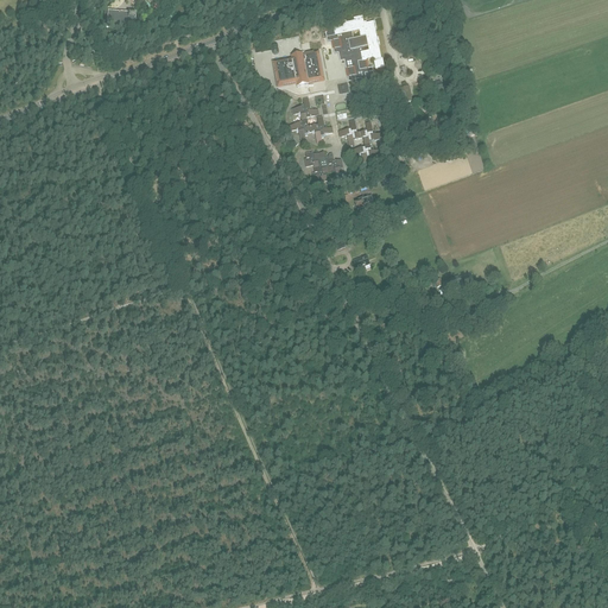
[(119,14),(108,13),(107,30),(119,31),(134,32),(135,16),(134,16),(131,16),(119,14)]
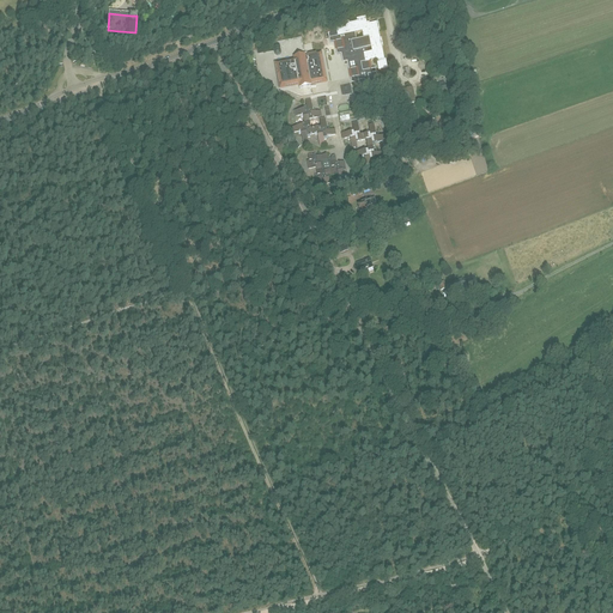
[(388,68),(387,60),(384,60),(382,48),(383,48),(382,38),(380,40),(378,31),(380,31),(378,22),(368,24),(365,17),(357,19),(357,22),(350,23),(349,22),(340,24),(341,28),(337,29),(337,28),(327,29),(331,42),(334,42),(337,54),(341,54),(343,62),(347,61),(349,66),(350,71),(352,83),(356,82),(358,90),(362,90),(366,89),(371,87),(370,83),(375,83),(378,82),(376,68),(371,70),(370,61),(377,59),(378,71),(388,68)]
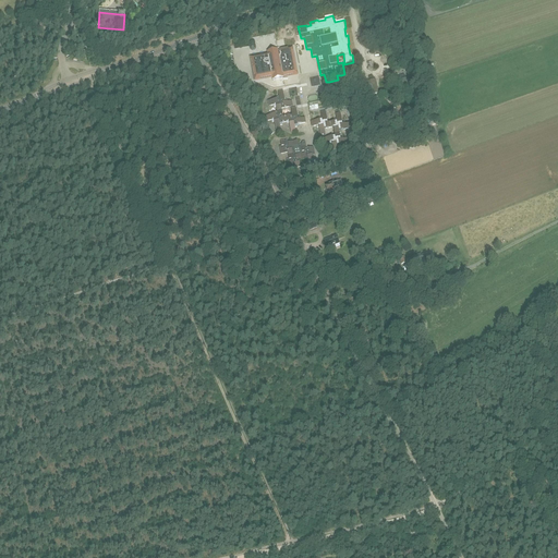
[(244,41),(233,44),(234,46),(235,50),(250,47),(249,40),(244,41)]
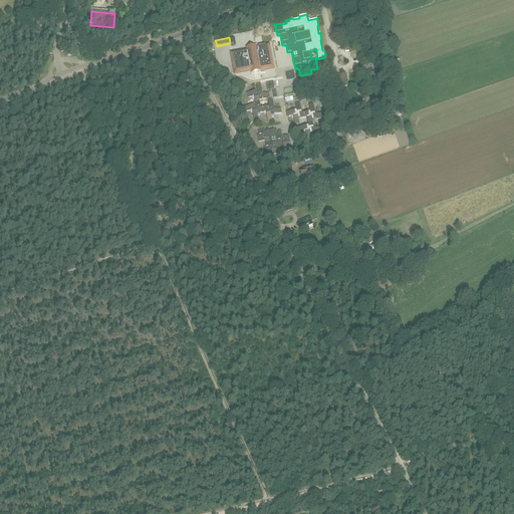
[(247,50),(231,53),(235,74),(251,71),(251,73),(256,72),(261,71),(274,69),(269,44),(256,47),(246,48),(247,50)]
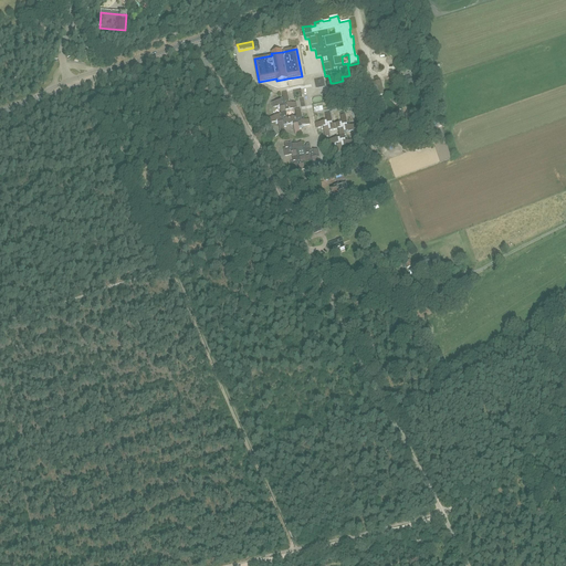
[(352,76),(360,74),(358,65),(349,67),(352,76)]
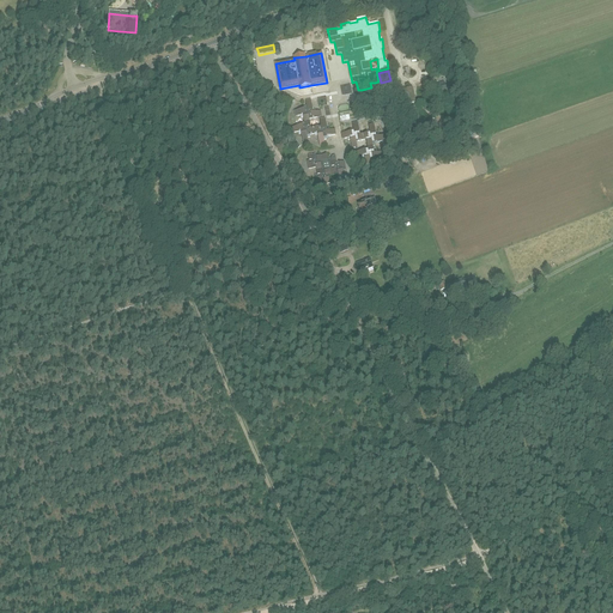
[(416,103),(412,87),(406,89),(407,90),(402,91),(402,90),(396,91),(400,107),(416,103)]
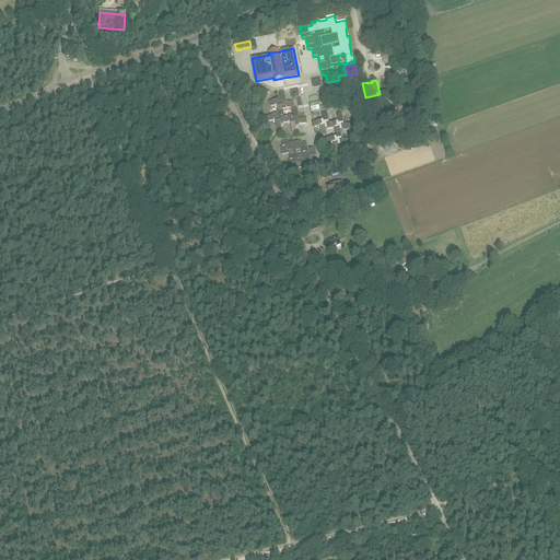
[(287,103),(284,96),(284,91),(279,92),(280,96),(278,97),(278,100),(273,101),(269,102),(270,107),(275,106),(275,107),(277,107),(279,114),(271,115),(267,116),(268,121),(272,120),(273,123),(276,123),(277,127),(277,131),(282,131),(281,126),(283,126),(283,123),(290,121),(292,133),(296,132),(296,128),(299,128),(298,126),(307,124),(306,118),(302,119),(301,117),(299,117),(298,113),(293,114),(293,116),(284,118),(282,109),(290,107),(289,103),(287,103)]
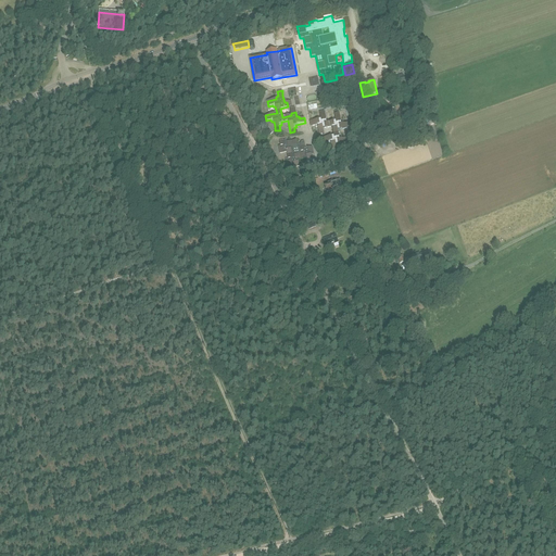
[(327,123),(325,111),(319,112),(320,116),(318,117),(318,119),(310,122),(311,126),(315,125),(315,127),(318,127),(318,131),(324,130),(324,128),(332,126),(333,136),(327,137),(328,142),(330,141),(331,149),(332,153),(337,152),(337,148),(339,147),(339,144),(348,143),(346,138),(342,139),(342,137),(339,137),(338,130),(350,128),(349,123),(344,124),(343,122),(341,123),(340,117),(339,113),(335,114),(336,118),(333,119),(333,122),(327,123)]
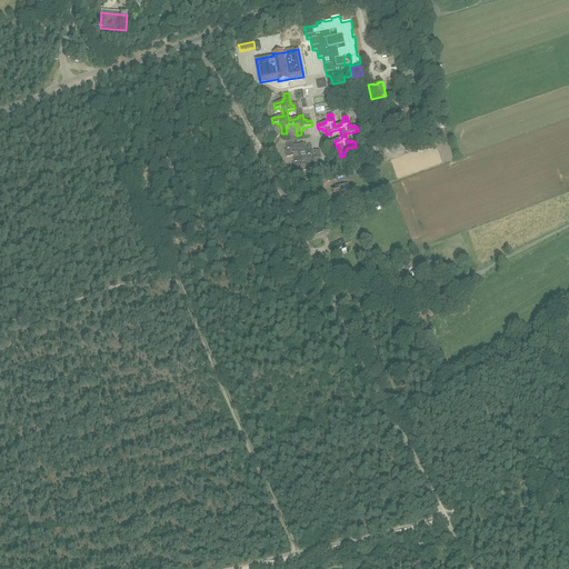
[(292,146),(291,143),(287,143),(288,151),(286,151),(286,157),(293,156),(295,165),(292,165),(293,170),(300,169),(301,171),(306,170),(305,163),(313,161),(315,163),(319,162),(318,156),(320,156),(320,150),(312,151),(311,145),(308,145),(307,148),(305,148),(303,143),(292,146)]
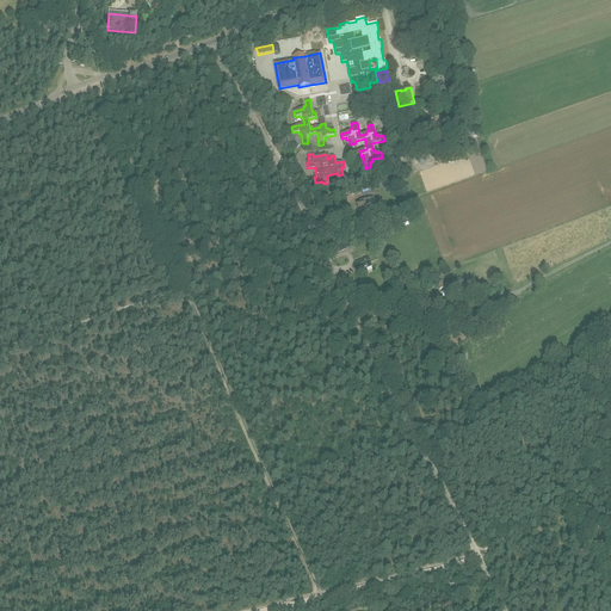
[(369,210),(370,209),(369,208),(372,207),(370,198),(357,203),(359,211),(365,209),(365,210),(366,211),(369,210)]
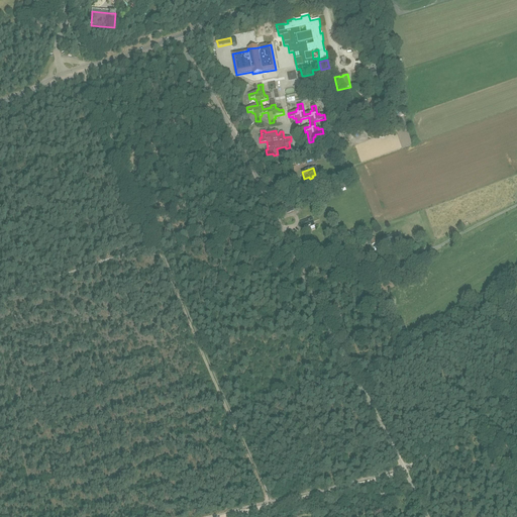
[(311,230),(315,228),(311,218),(300,222),(303,229),(310,226),(311,230)]
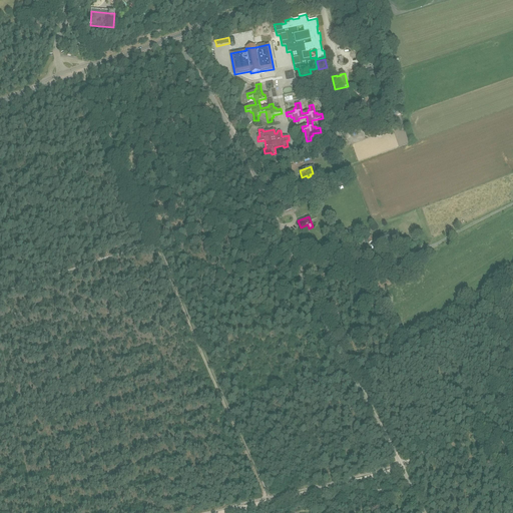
[(382,243),(387,241),(386,240),(389,239),(387,233),(379,236),(375,238),(377,243),(381,241),(382,243)]
